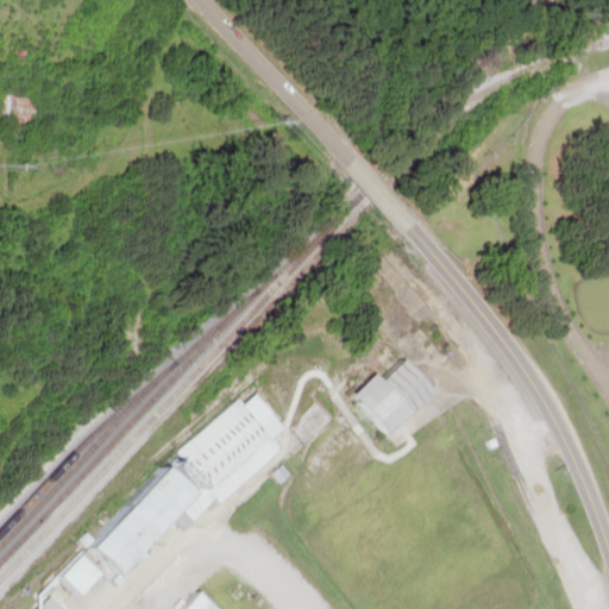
[(0,121),(4,121),(4,136),(33,136),(33,89),(0,88),(0,121)]
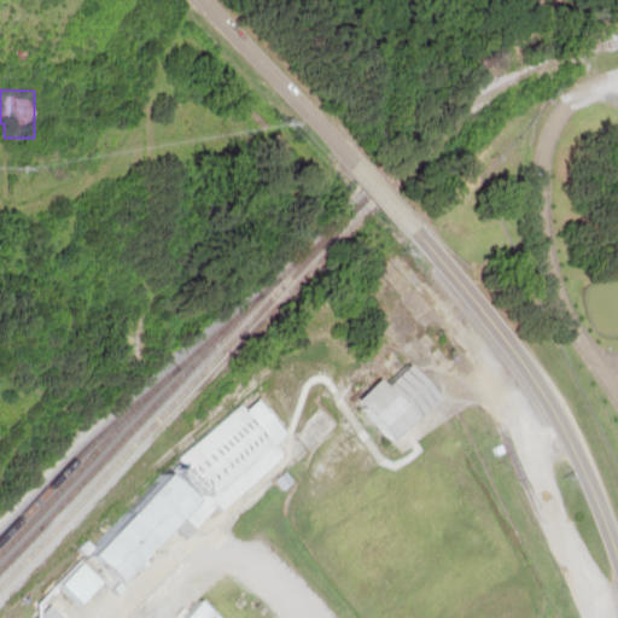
[(397,443),(445,398),(412,361),(388,383),(384,378),(369,392),(353,373),(357,368),(338,345),(295,384),(307,397),(318,388),(327,397),(343,383),(397,443)]
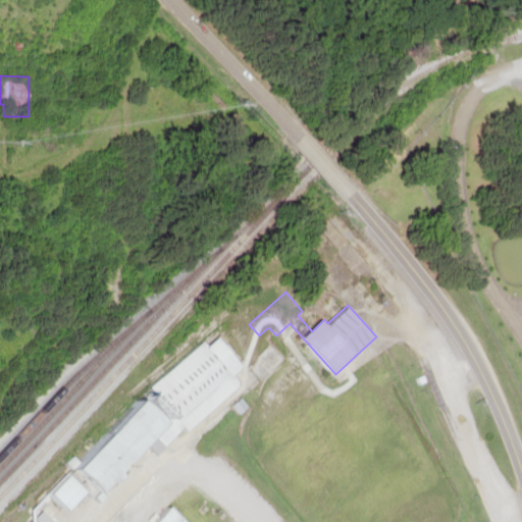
[(110,491),(123,480),(129,472),(149,455),(154,459),(165,450),(170,454),(180,445),(199,419),(249,378),(241,369),(244,365),(237,357),(247,349),(241,342),(236,341),(229,349),(224,345),(215,334),(136,400),(124,416),(94,441),(75,468),(76,468),(110,491)]
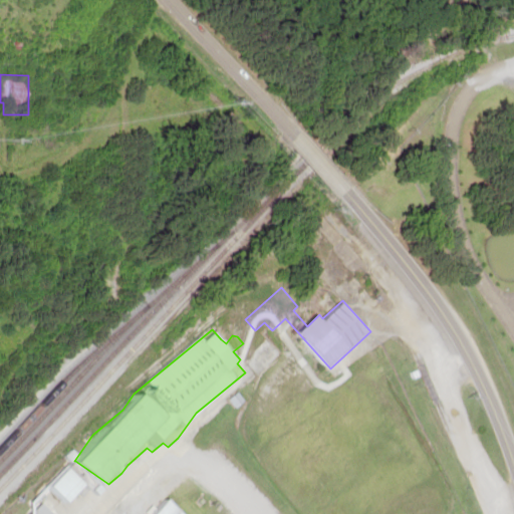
[(52,487),(69,504),(86,485),(69,469),(52,487)]
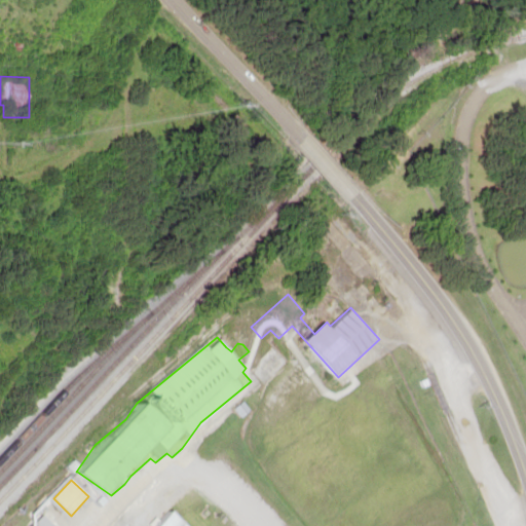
[(185,525),(170,510),(153,525),(185,525)]
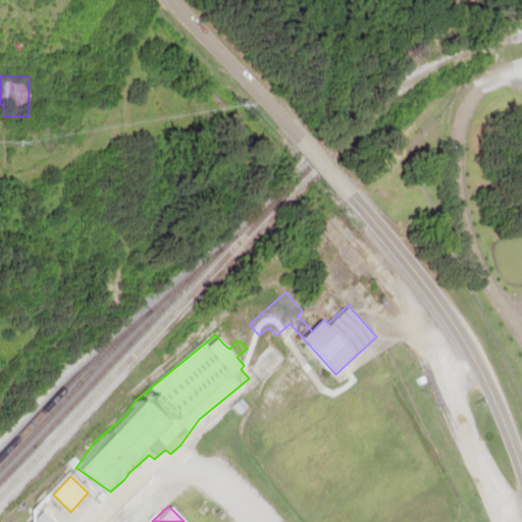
All buildings are outlined.
